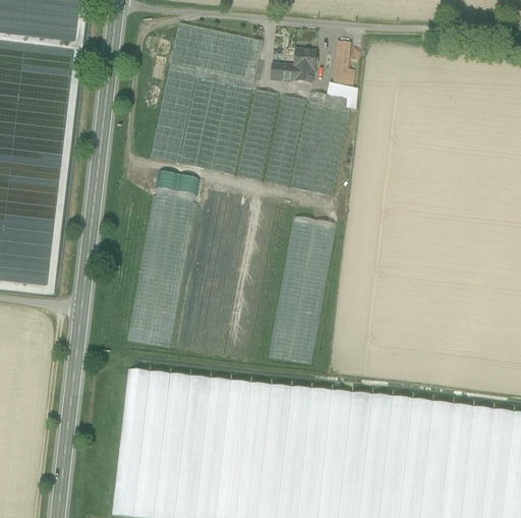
[(149,157),(179,163),(197,75),(229,81),(252,87),(263,39),(178,21),(149,157)]
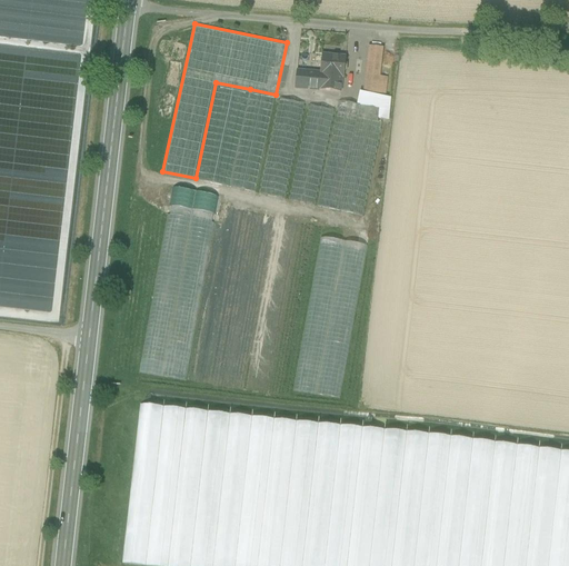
[(382,46),(368,45),(365,72),(379,75),(382,46)]
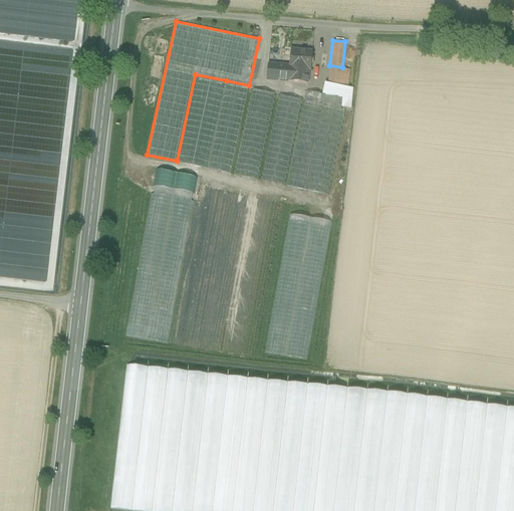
[(312,49),(291,47),(289,63),(268,62),(267,77),(307,81),(308,74),(305,71),(301,71),(301,66),(310,67),(312,49)]
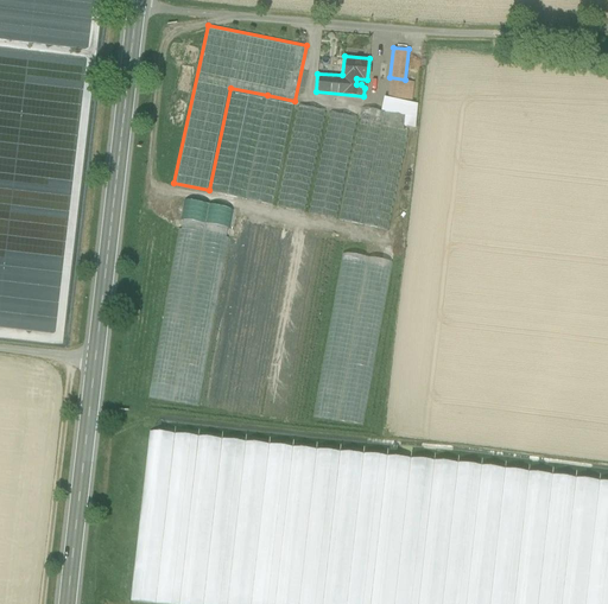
[(405,80),(390,77),(387,101),(411,105),(413,81),(405,80)]
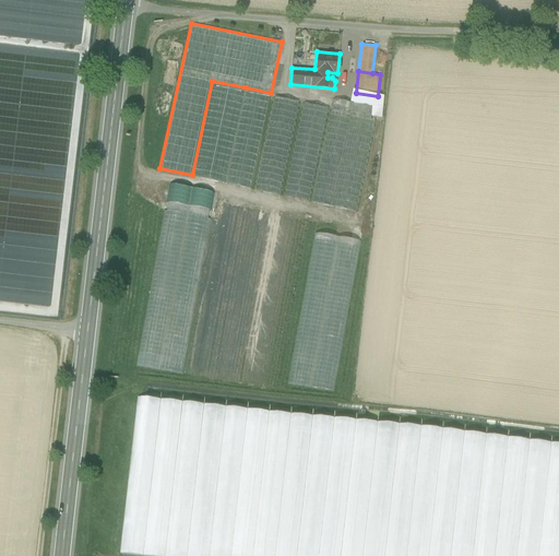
[(226,182),(246,87),(212,81),(192,175),(226,182)]
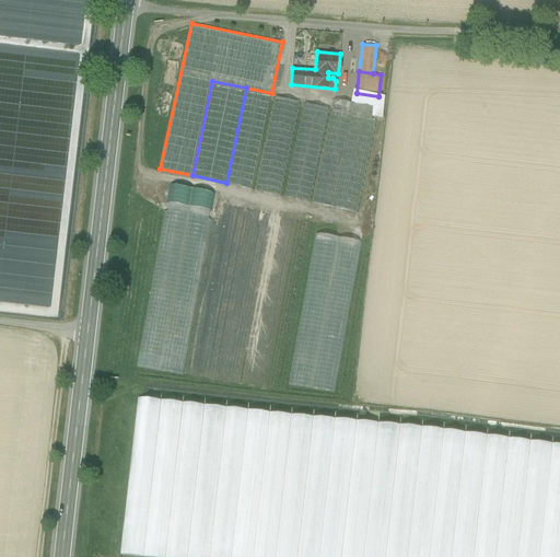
[(251,188),(271,93),(246,88),(226,183),(251,188)]
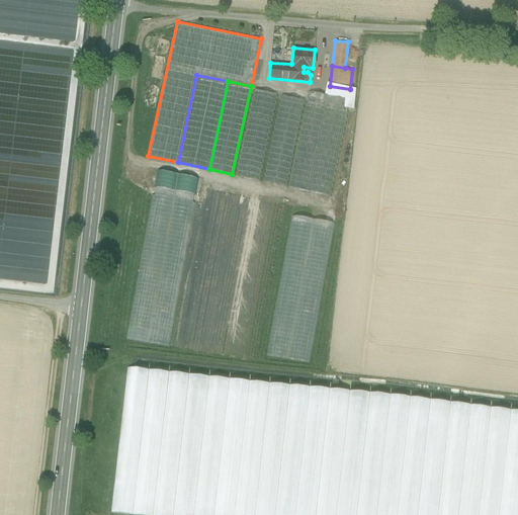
[(277,92),(254,87),(235,175),(258,179),(277,92)]
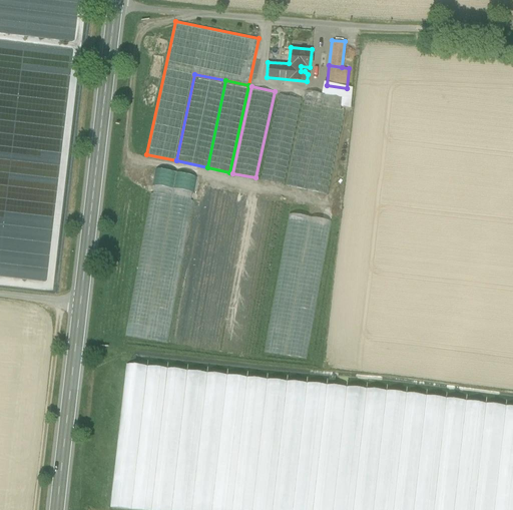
[(325,92),(307,88),(305,97),(323,101),(323,104),(324,104),(325,100),(324,99),(325,92)]
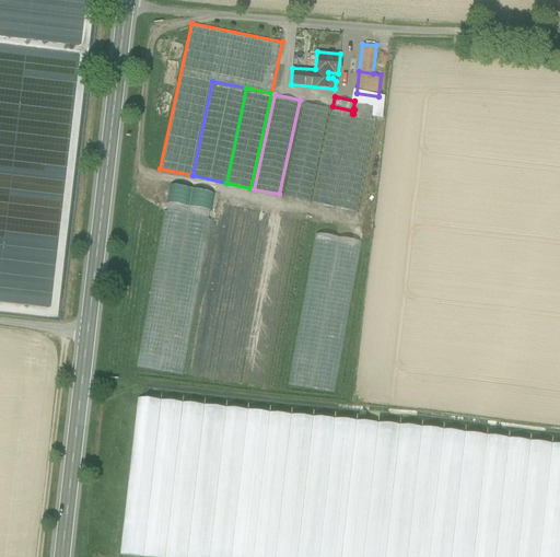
[(329,106),(304,101),(283,195),(308,200),(329,106)]
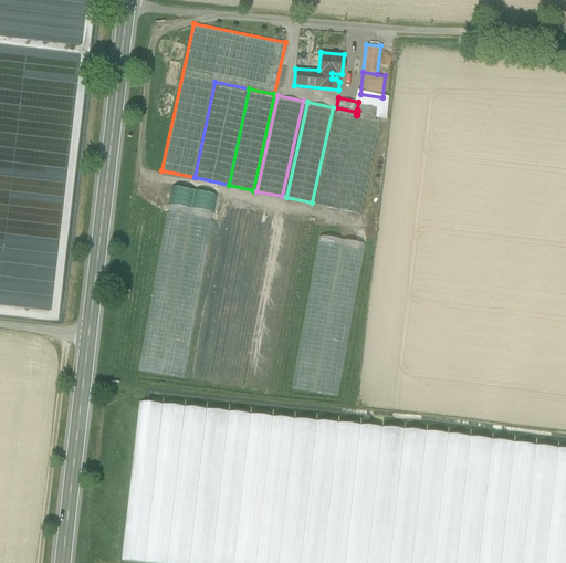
[(356,112),(336,107),(325,158),(345,163),(356,115),(356,112)]
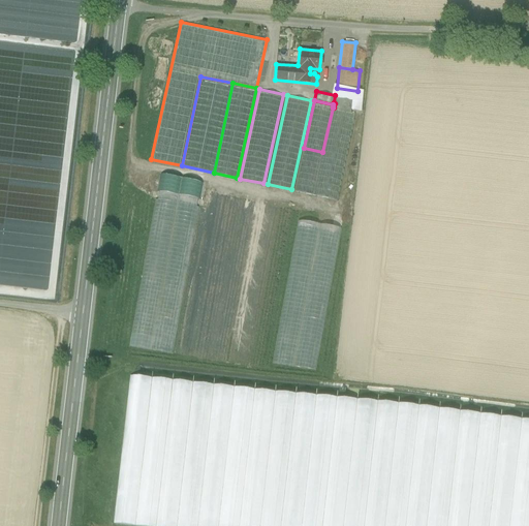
[(334,107),(333,107),(322,152),(314,194),(337,199),(355,113),(334,107)]
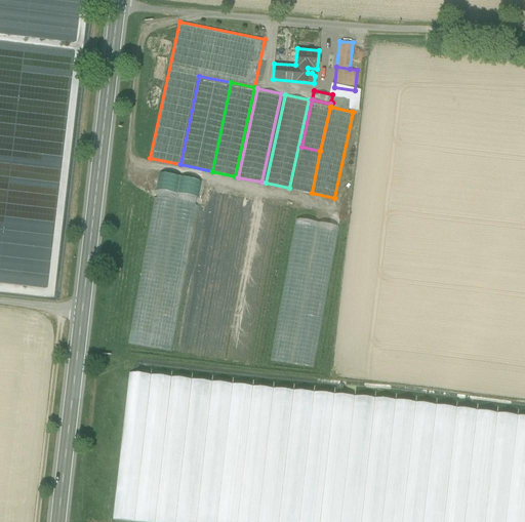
[(320,151),(301,147),(292,189),(312,193),(320,151)]
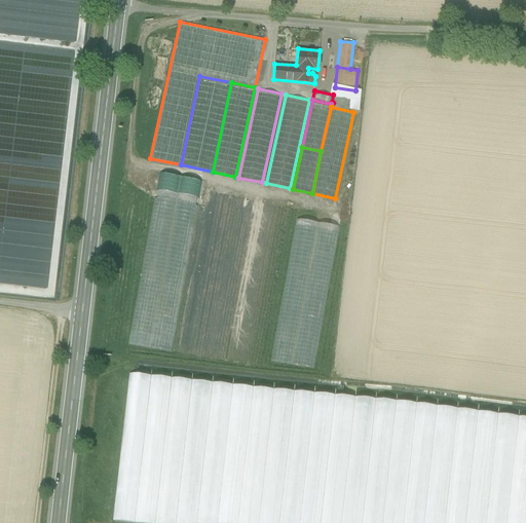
[(154,186),(126,342),(172,349),(198,193),(154,186)]
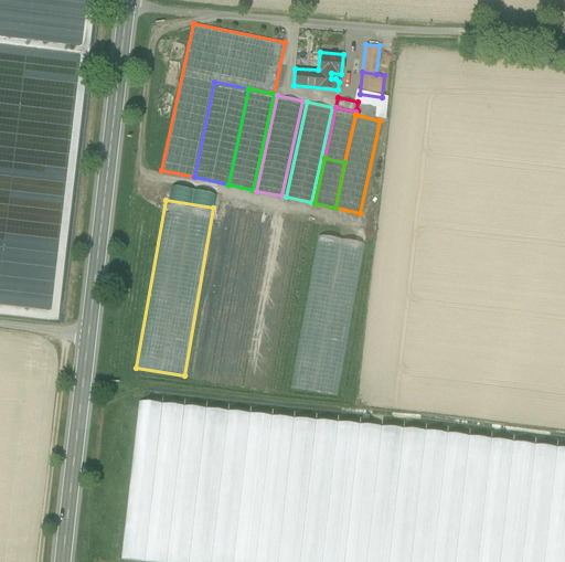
[(318,233),(290,384),(336,393),(364,241),(318,233)]
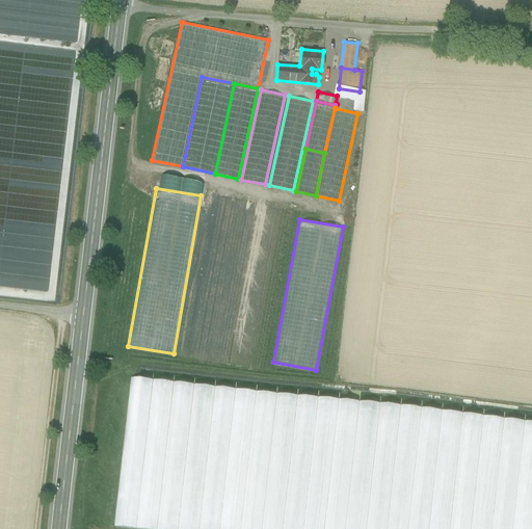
[(531,528),(531,420),(131,375),(114,525),(154,528),(531,528)]
